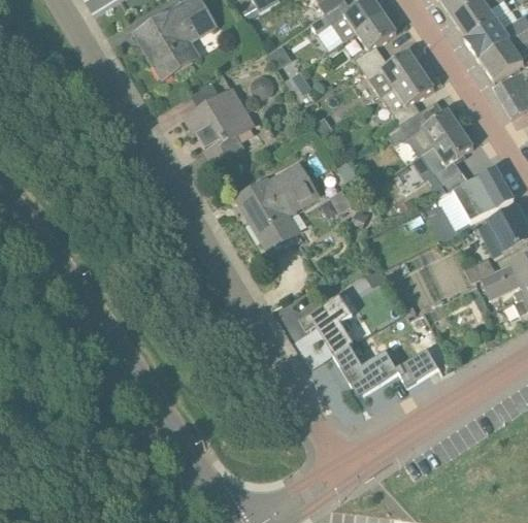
[(163,79),(200,57),(192,42),(217,26),(202,1),(204,0),(179,0),(183,5),(135,33),(136,34),(139,32),(147,45),(144,47),(163,79)]
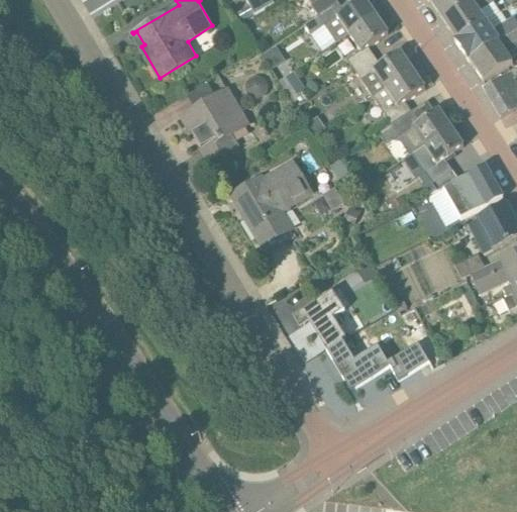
[(247,0),(254,12),(274,0),(247,0)]
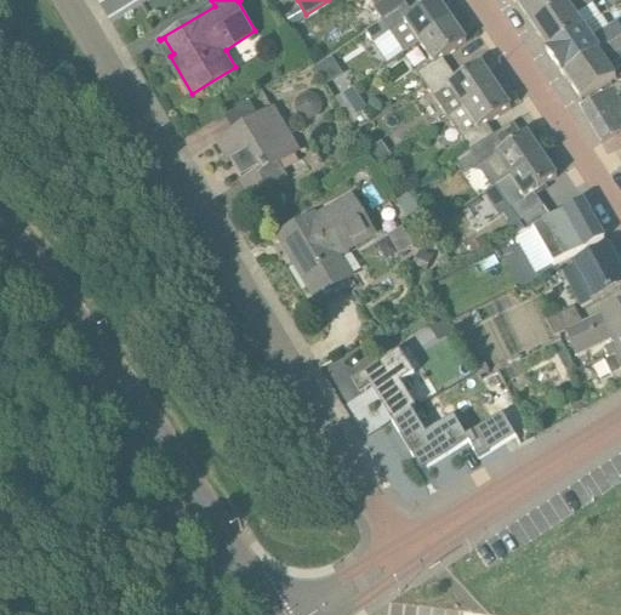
[(419,39),(451,17),(440,0),(427,0),(412,10),(406,0),(381,16),(365,27),(374,39),(389,28),(404,49),(417,38),(419,39)]
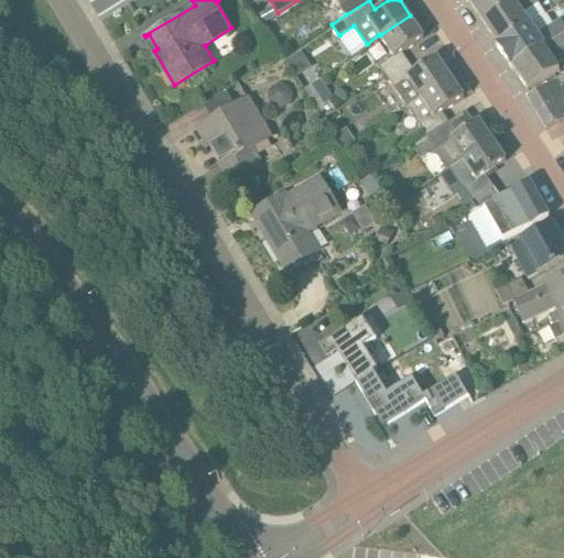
[(346,14),(369,0),(339,0),(340,2),(339,3),(346,14)]
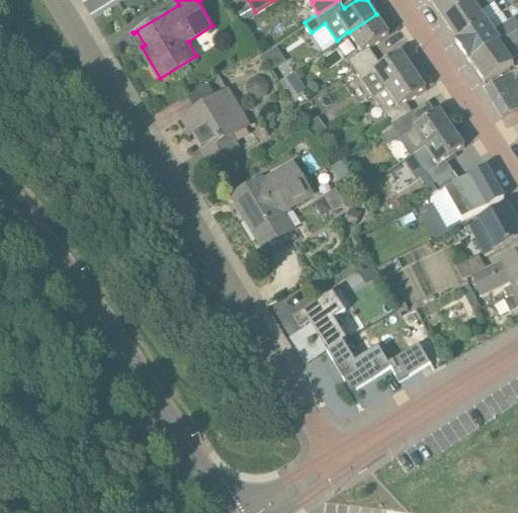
[(433,0),(444,19),(472,0),(433,0)]
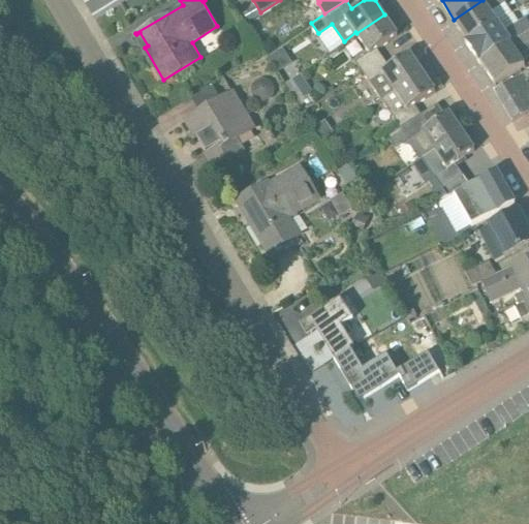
[(483,0),(454,20),(467,38),(496,19),(491,9),(504,0),(483,0)]
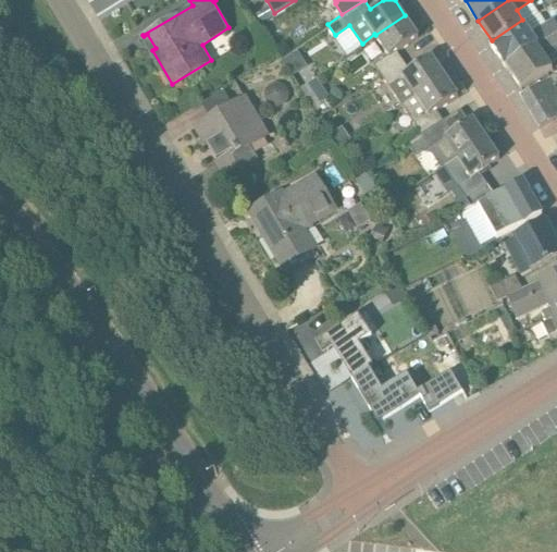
[(273,15),(269,7),(257,13),(261,22),(273,15)]
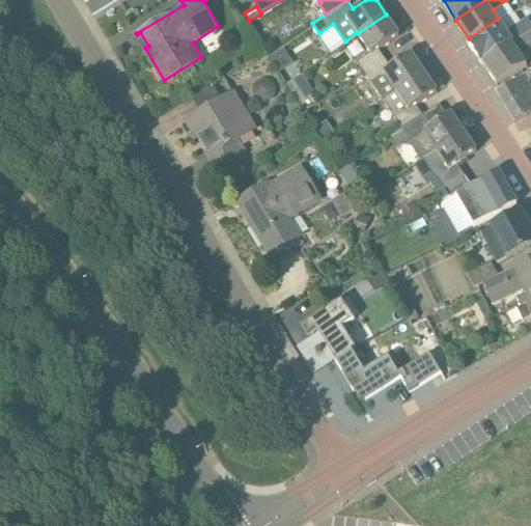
[(363,70),(385,56),(379,47),(399,33),(386,15),(358,33),(369,50),(357,59),(363,70)]
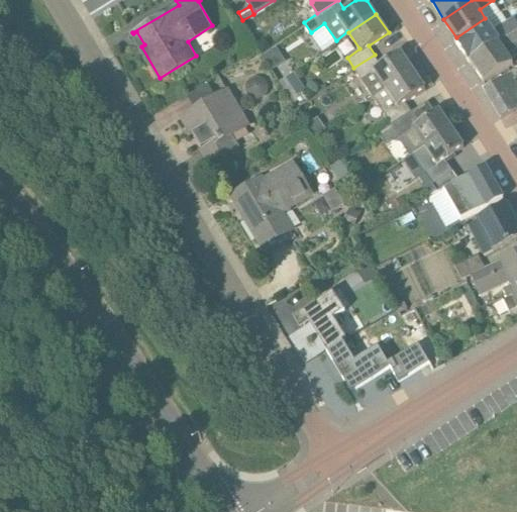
[(471,60),(516,28),(516,19),(514,14),(492,29),(485,18),(456,37),(455,38),(470,61),(471,60)]
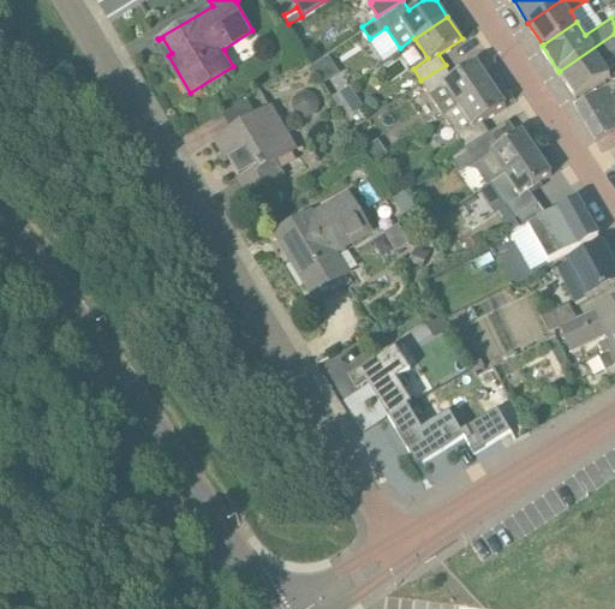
[(305,24),(297,23),(296,33),(304,34),(305,24)]
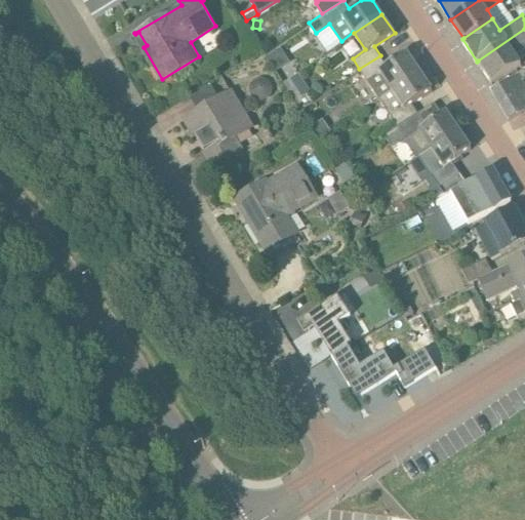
[(524,29),(478,61),(491,81),(521,62),(515,53),(524,47),(524,48),(524,29)]
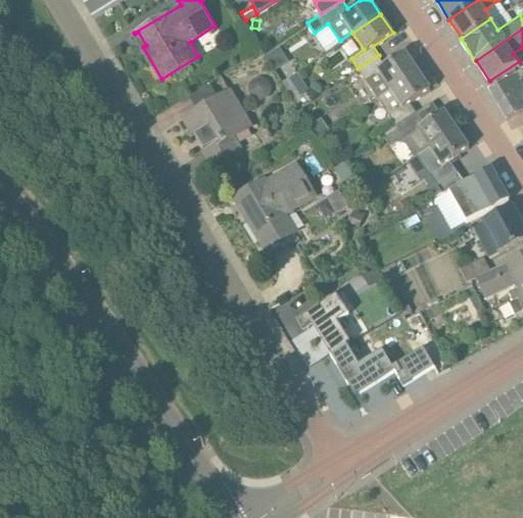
[(280,45),(268,52),(276,67),(288,59),(280,45)]
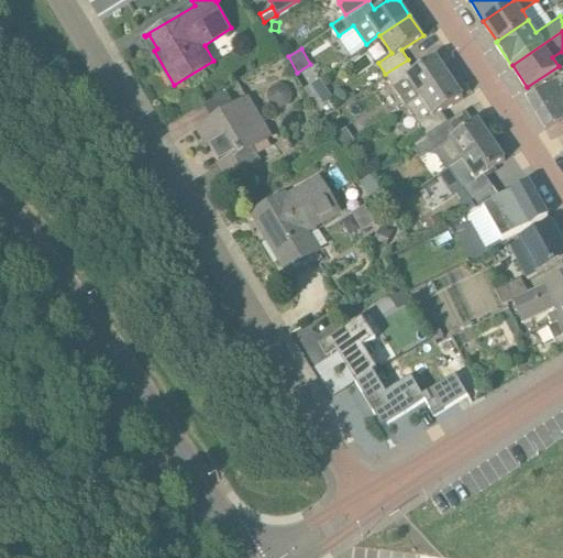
[(421,95),(450,75),(435,54),(415,69),(408,59),(385,74),(406,105),(421,95)]
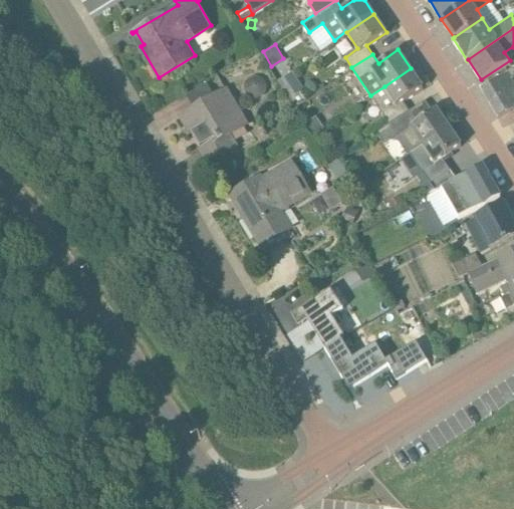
[(498,115),(513,105),(513,77),(513,75),(513,74),(513,63),(508,66),(508,69),(480,84),(498,115)]
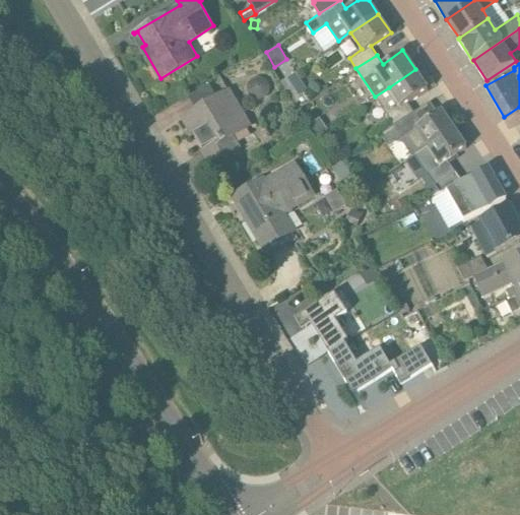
[(394,124),(414,111),(407,101),(428,87),(415,69),(389,87),(375,97),(394,124)]
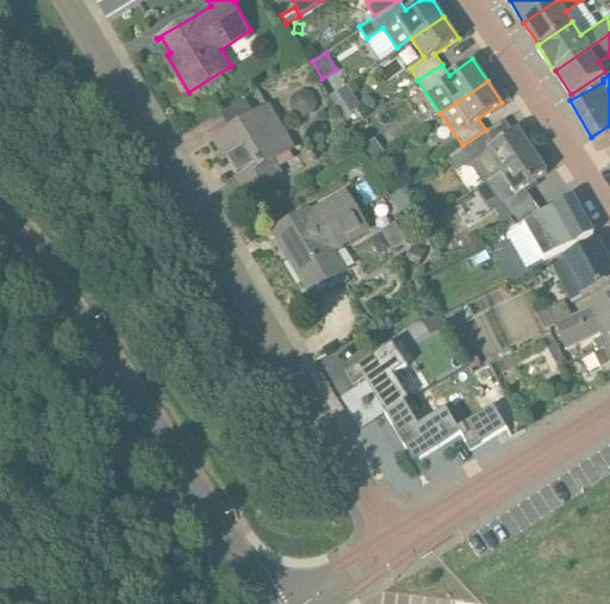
[(330,92),(352,124),(365,116),(358,105),(352,110),(336,88),(330,92)]
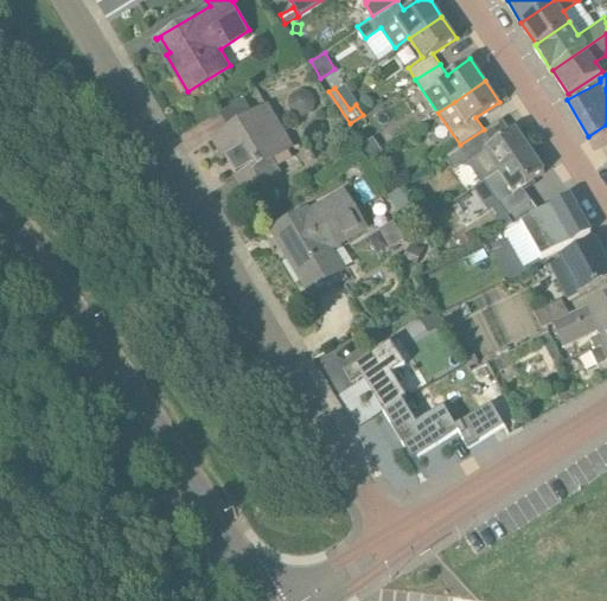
[(247,189),(280,168),(273,158),(294,145),(269,102),(213,136),(224,154),(225,154),(247,189)]
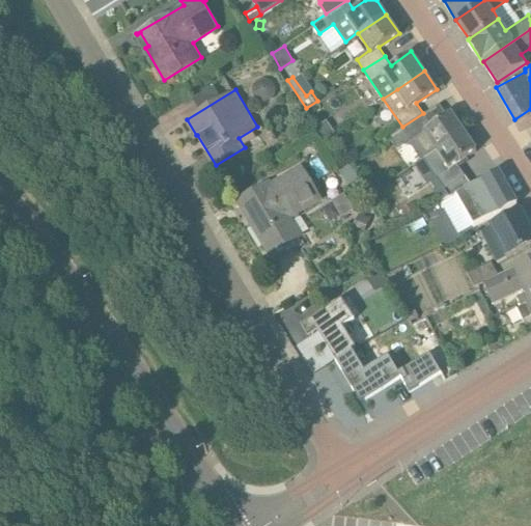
[(423,157),(437,148),(464,130),(450,110),(430,125),(423,113),(402,127),(389,135),(396,146),(402,142),(411,144),(421,159),(423,157)]
